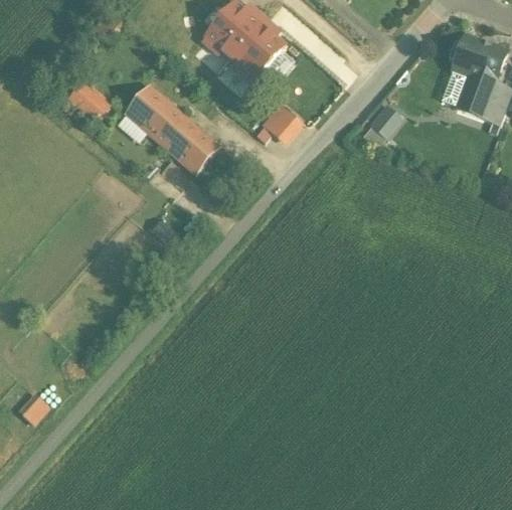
[(248,14),(233,1),(202,37),(203,38),(200,42),(215,55),(219,51),(227,58),(230,55),(235,49),(238,46),(241,41),(252,29),(258,23),(263,18),(253,10),(248,14)]
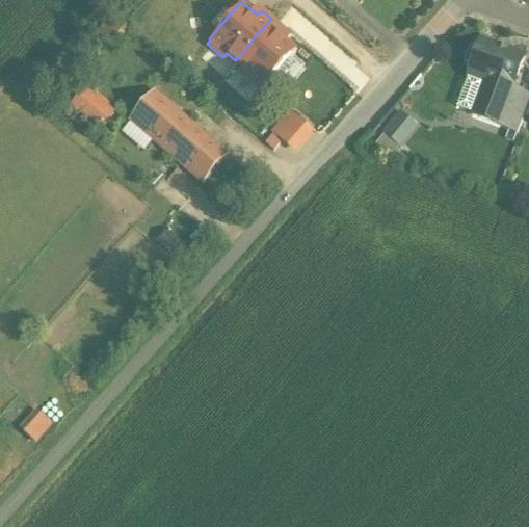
[(281,27),(271,19),(266,24),(261,30),(249,43),(246,48),(243,51),(238,57),(235,60),(243,68),(240,72),(256,86),(259,82),(261,83),(293,46),(276,32),(281,27)]
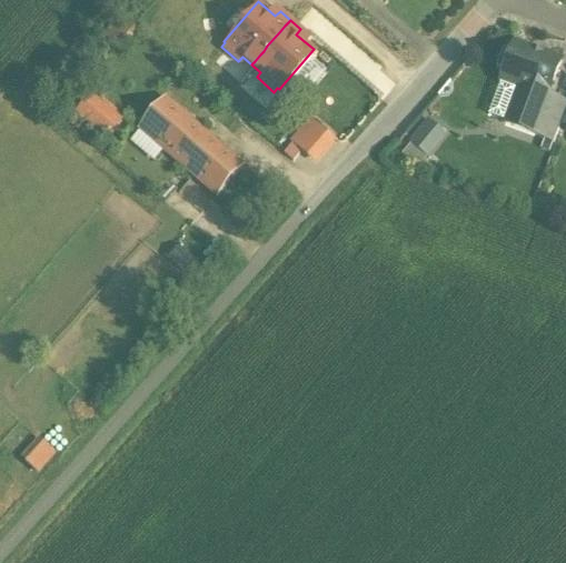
[(558,56),(513,39),(498,77),(516,83),(503,119),(536,132),(550,94),(545,93),(558,56)]
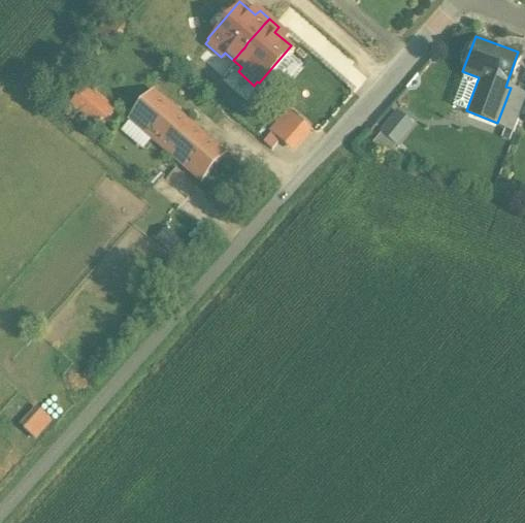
[(97,124),(110,107),(81,85),(68,101),(97,124)]
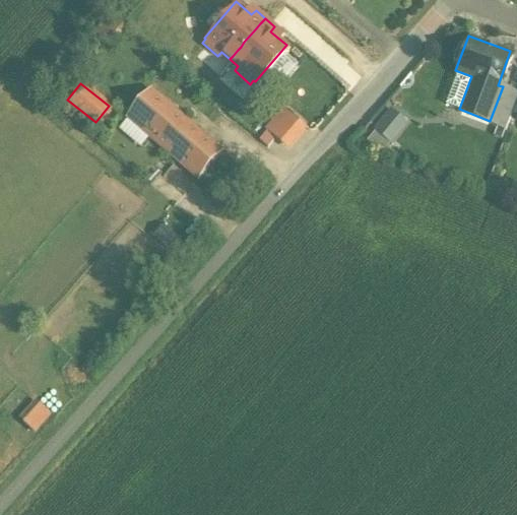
[(516,92),(503,86),(490,121),(504,126),(516,94),(516,92)]
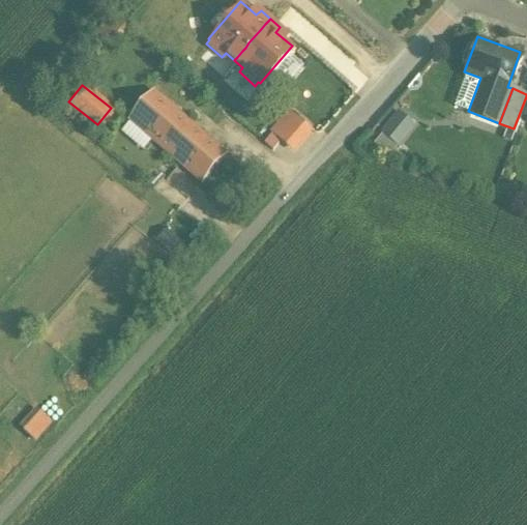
[(224,151),(151,89),(127,117),(200,179),(224,151)]
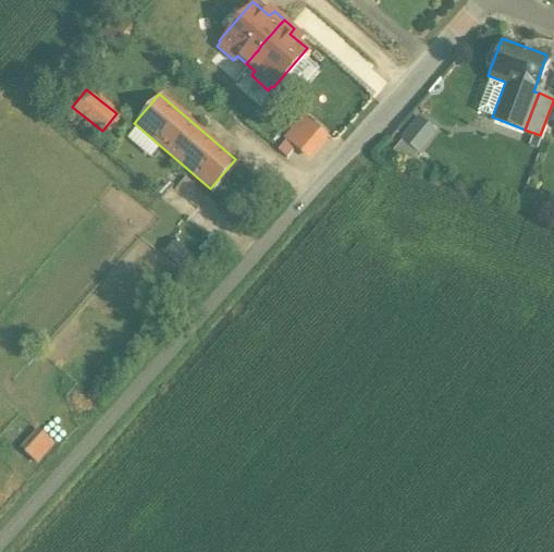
[(327,134),(300,111),(280,135),(306,158),(327,134)]
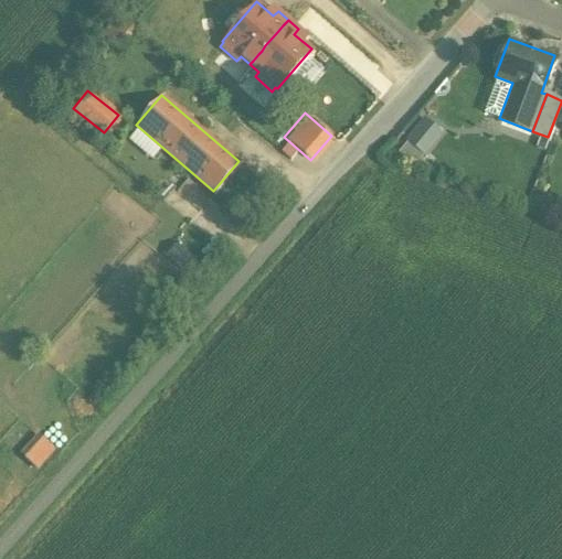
[(52,445),(33,429),(16,450),(33,466),(52,445)]
